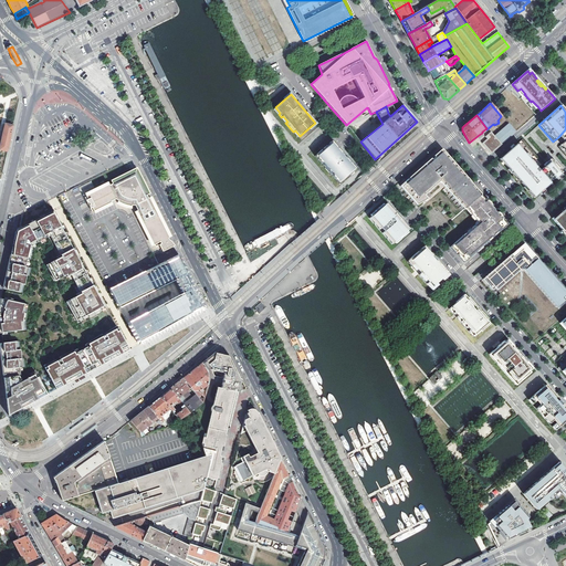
[(0,149),(7,152),(13,123),(6,122),(1,142),(0,146),(0,149)]
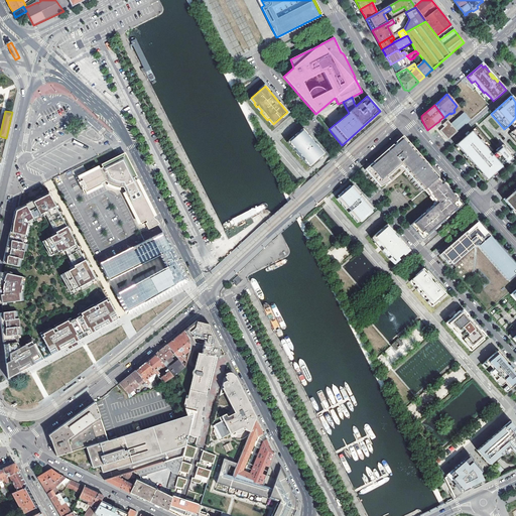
[(464,114),(450,125),(456,132),(470,120),(464,114)]
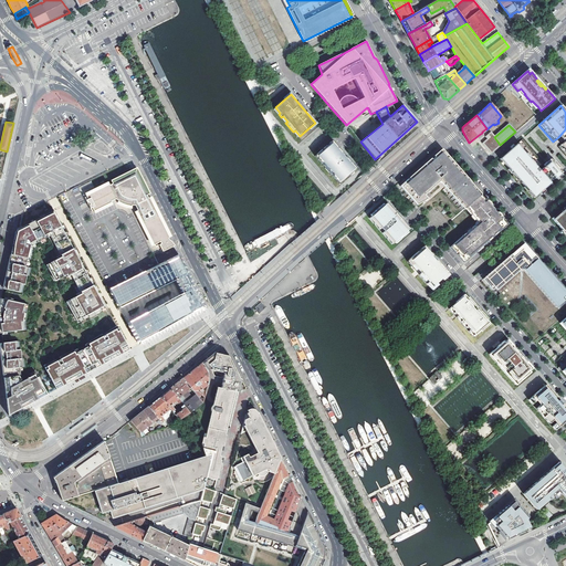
[(515,132),(500,145),(501,145),(515,133),(515,132)]
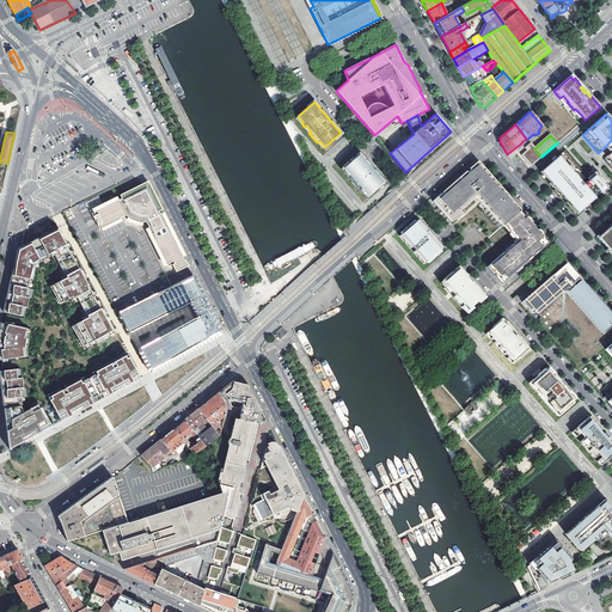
[(564,151),(539,172),(576,214),(594,199),(591,194),(597,189),(588,179),(583,183),(581,181),(586,176),(564,151)]
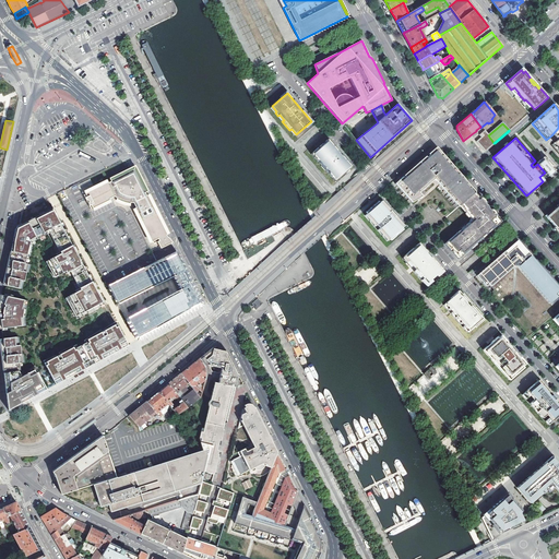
[(352,167),(328,140),(312,153),(314,156),(313,158),(321,166),(322,165),(325,169),(324,170),(332,179),(333,178),(336,181),(345,173),(348,170),(352,167)]
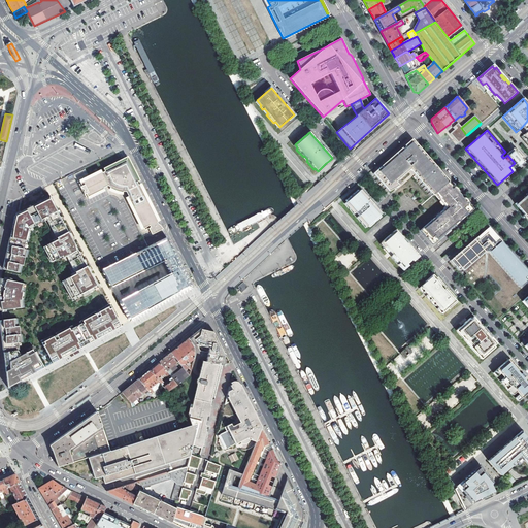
[(435,194),(449,183),(449,182),(434,165),(417,144),(413,140),(411,141),(404,147),(373,174),(390,192),(399,186),(396,183),(410,170),(433,196),(435,194)]
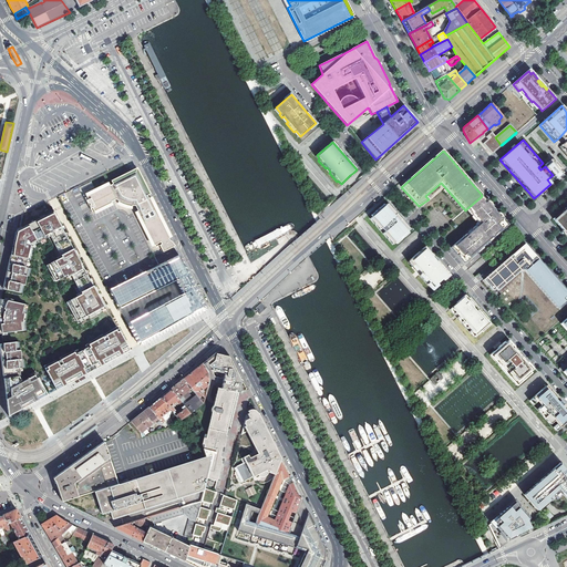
[(550,158),(544,165),(545,166),(553,175),(547,179),(550,184),(563,173),(550,158)]
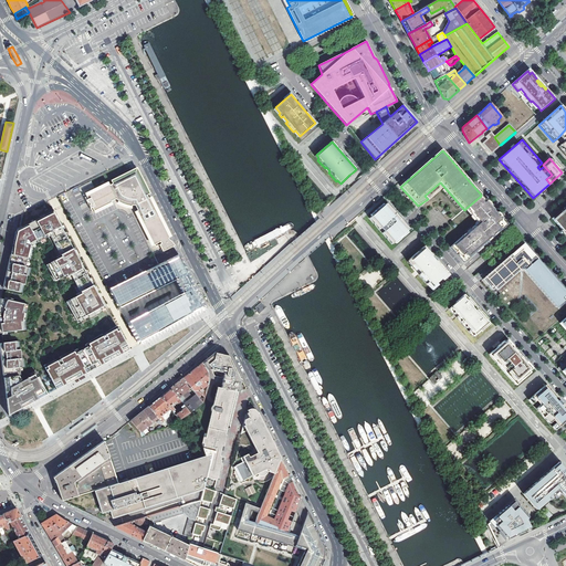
[(149,196),(142,179),(138,173),(136,169),(108,182),(109,185),(121,179),(129,174),(138,177),(148,197),(149,196)]
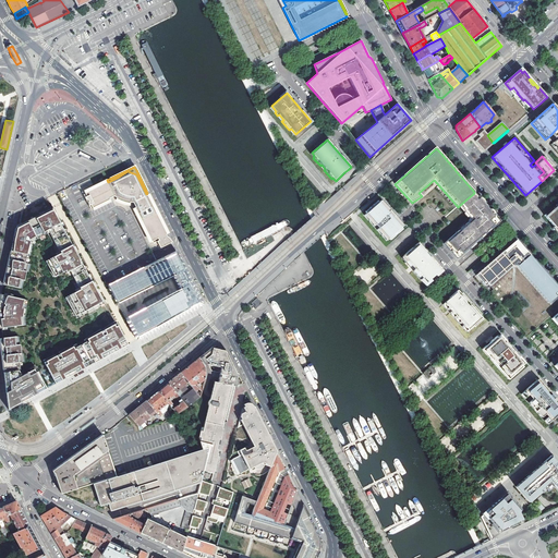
[(149,242),(152,241),(156,239),(157,242),(160,249),(172,242),(169,237),(168,237),(167,237),(166,234),(168,233),(165,228),(162,228),(159,220),(159,218),(147,193),(146,194),(136,174),(128,171),(119,177),(108,182),(107,180),(84,191),(85,193),(83,194),(84,196),(91,208),(93,208),(93,209),(110,201),(109,199),(113,196),(117,198),(116,201),(117,202),(118,203),(120,204),(122,205),(124,206),(126,208),(130,209),(131,207),(134,207),(136,211),(134,213),(149,242)]
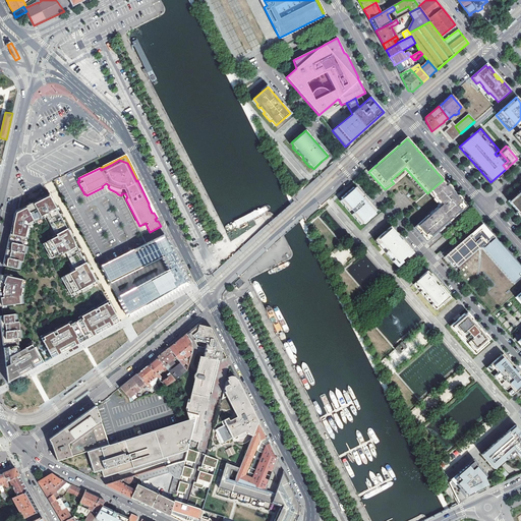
[(443,180),(429,191),(433,196),(432,197),(440,206),(437,208),(431,212),(431,213),(428,216),(428,215),(415,227),(426,240),(457,213),(458,215),(467,207),(462,200),(461,201),(443,180)]
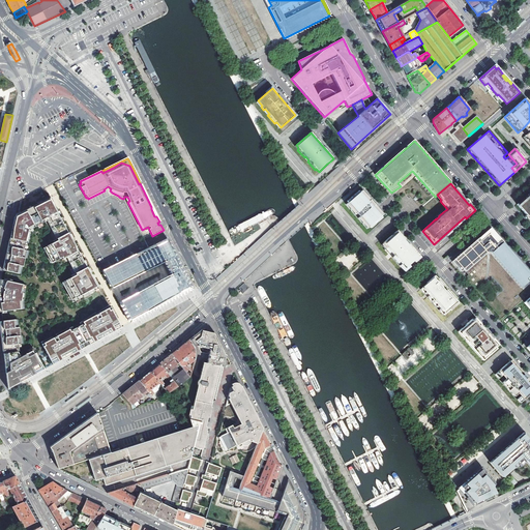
[(347,202),(345,204),(365,228),(369,227),(380,215),(382,214),(372,202),(360,189),(358,192),(347,202)]
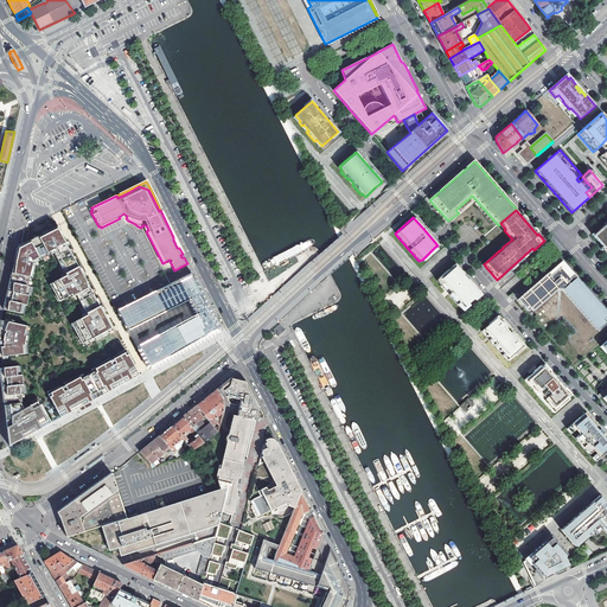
[(397,231),(410,219),(409,218),(396,230),(397,231)]
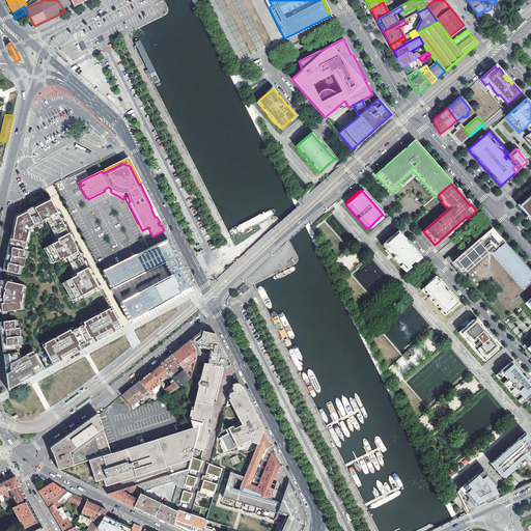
[(530,196),(520,206),(530,220),(530,196)]
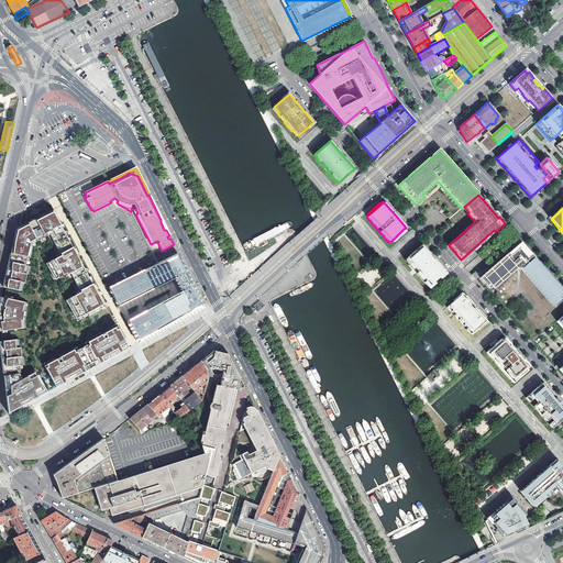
[(54,209),(50,212),(50,213),(54,211),(77,255),(78,254),(54,209)]
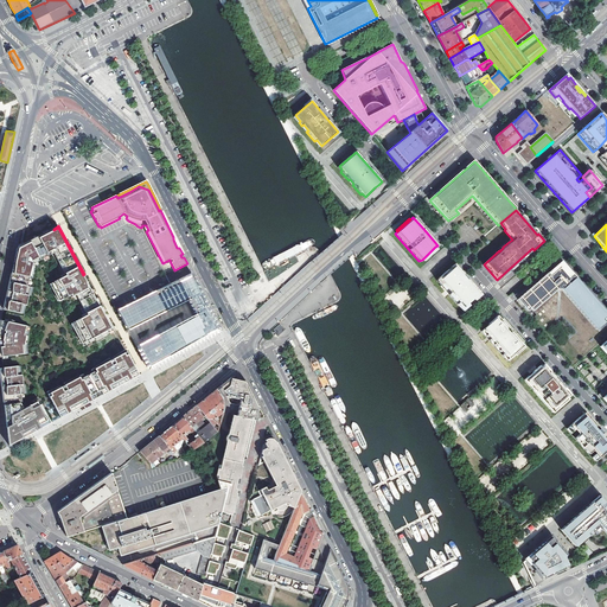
[(53,229),(18,247),(5,306),(8,306),(7,310),(23,313),(24,305),(26,305),(27,305),(30,295),(31,287),(29,286),(33,266),(34,264),(33,262),(56,250),(69,273),(66,275),(62,278),(63,279),(55,283),(63,301),(72,296),(74,298),(77,295),(81,294),(90,313),(88,314),(83,317),(83,319),(75,323),(85,343),(114,328),(109,320),(107,320),(103,313),(88,283),(83,275),(58,228),(53,230),(53,229)]
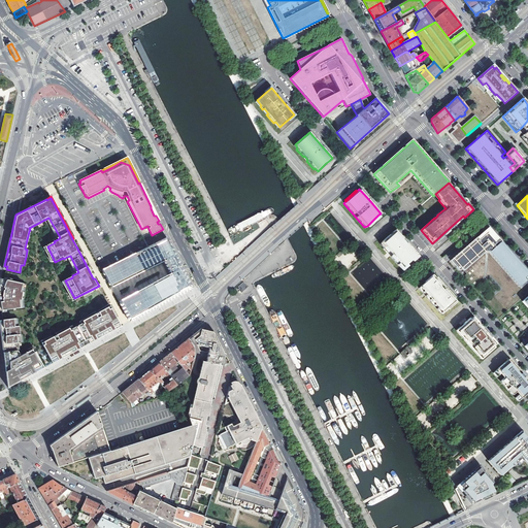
[(380,217),(378,215),(367,226),(368,227),(380,217)]
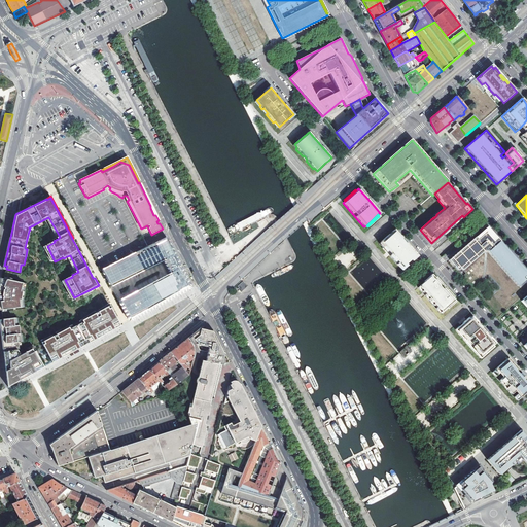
[(463,217),(462,215),(431,243),(420,230),(418,231),(431,245),(463,217)]
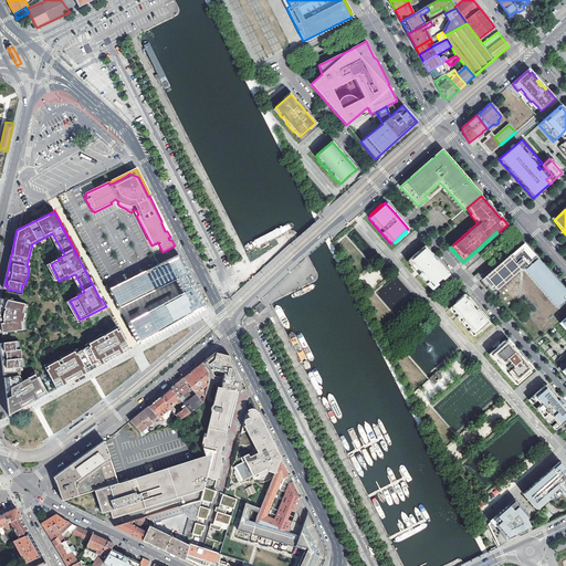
[(52,233),(31,244),(32,247),(51,237),(62,257),(64,254),(52,233)]
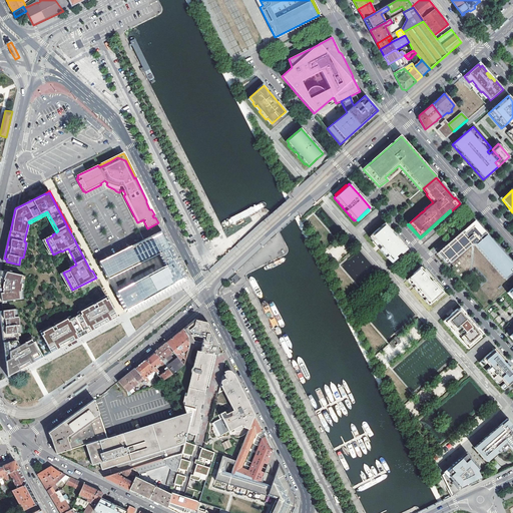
[(480,234),(483,232),(484,231),(474,220),(464,229),(466,232),(473,226),(475,228),(476,227),(478,229),(477,230),(480,234)]
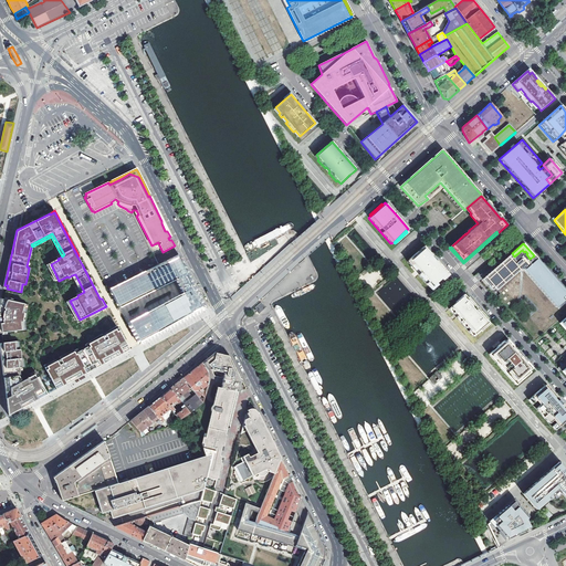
[(436,260),(425,247),(423,245),(406,261),(410,265),(412,264),(416,269),(420,272),(418,274),(425,281),(426,280),(432,286),(436,282),(438,284),(442,280),(441,278),(447,272),(436,260)]
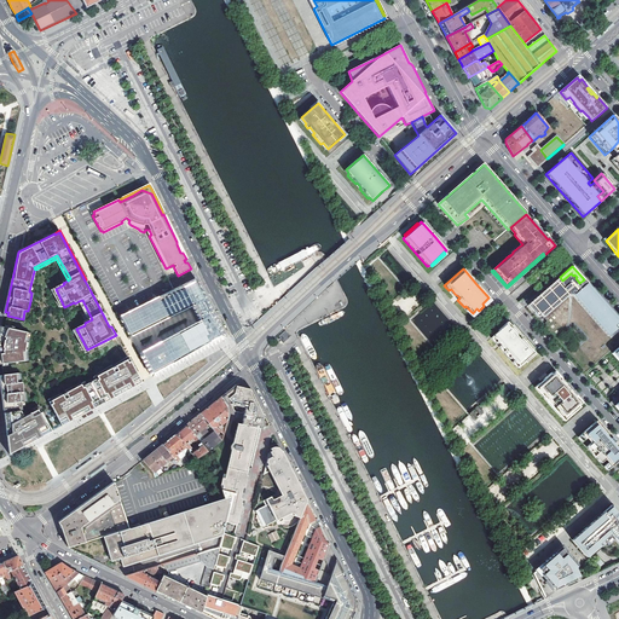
[(571,273),(562,281),(561,282),(559,278),(528,306),(538,318),(542,316),(544,318),(568,295),(573,296),(608,336),(618,325),(618,324),(618,323),(618,320),(618,318),(584,279),(583,281),(579,283),(576,278),(577,277),(574,275),(573,276),(571,273)]
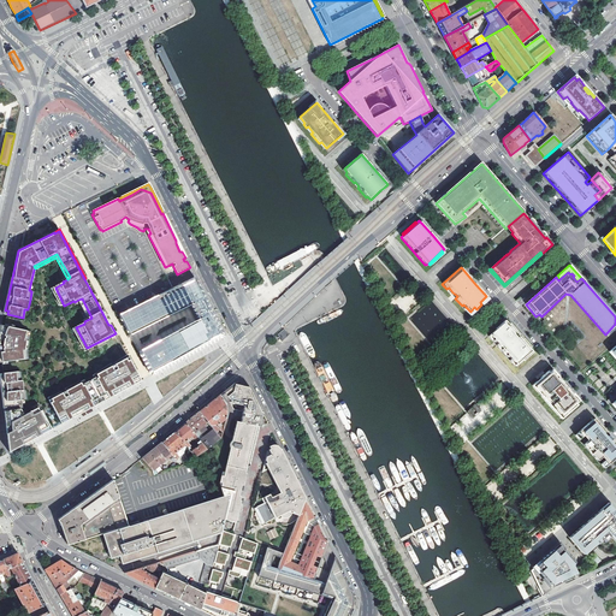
[(119,314),(118,314),(130,336),(190,303),(200,319),(138,351),(152,375),(157,373),(163,369),(178,361),(182,360),(189,356),(224,337),(225,336),(223,333),(217,321),(212,312),(195,277),(119,314)]
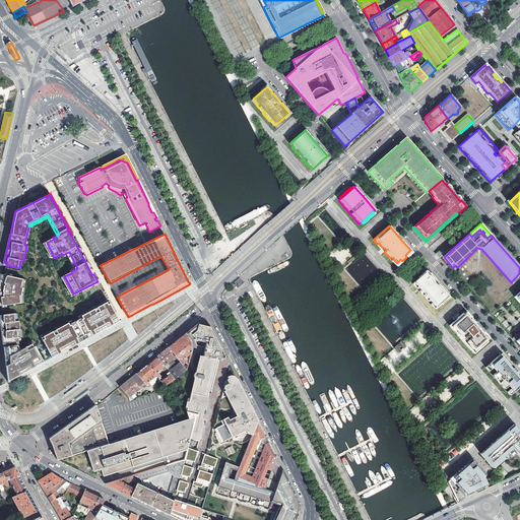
[(76,242),(75,243),(88,268),(89,267),(76,242)]
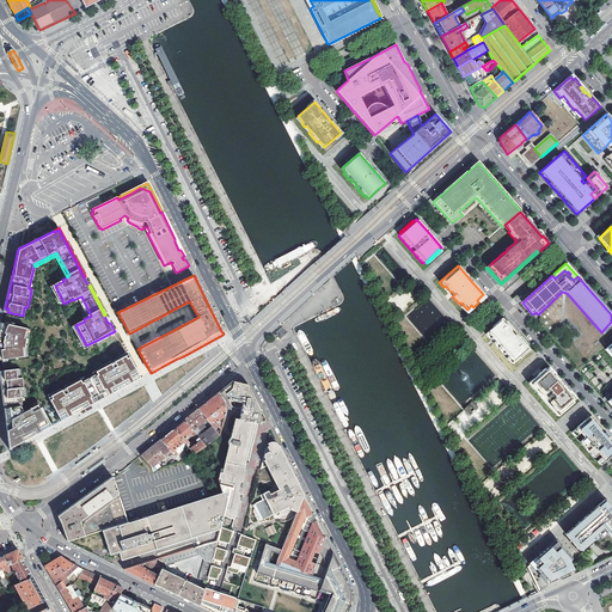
[(55,286),(51,287),(61,305),(63,304),(55,286)]
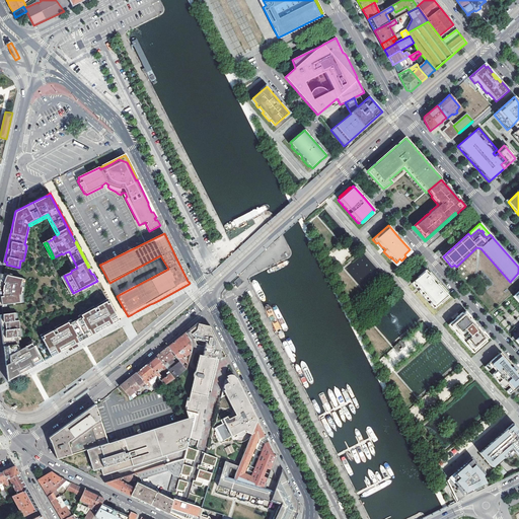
[(69,251),(66,252),(75,269),(77,268),(69,251)]
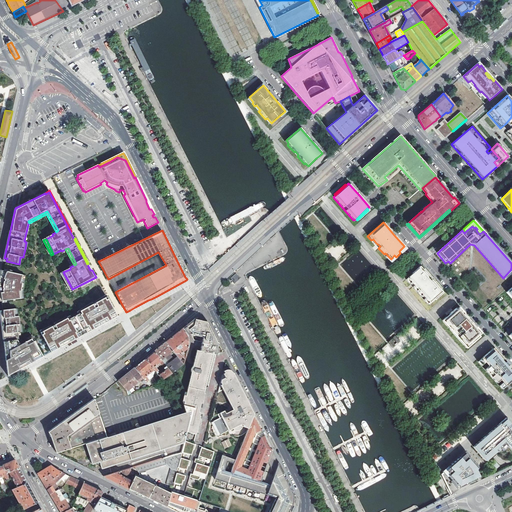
[(391,259),(385,253),(384,254),(390,262),(396,257),(394,255),(391,259)]
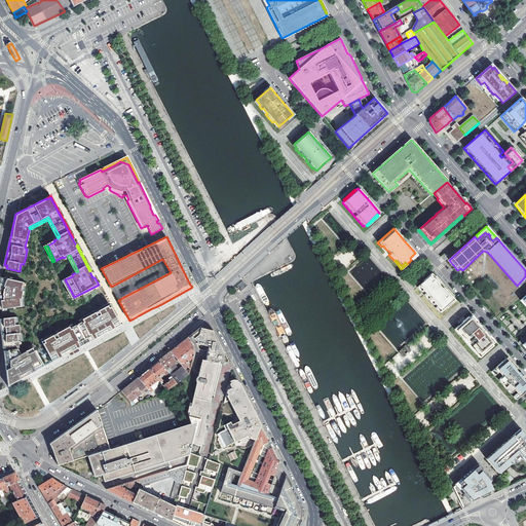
[(443,285),(437,277),(436,278),(433,275),(419,287),(424,292),(425,294),(426,295),(436,305),(438,307),(443,313),(455,301),(453,299),(454,298),(448,291),(447,292),(442,286),(443,285)]
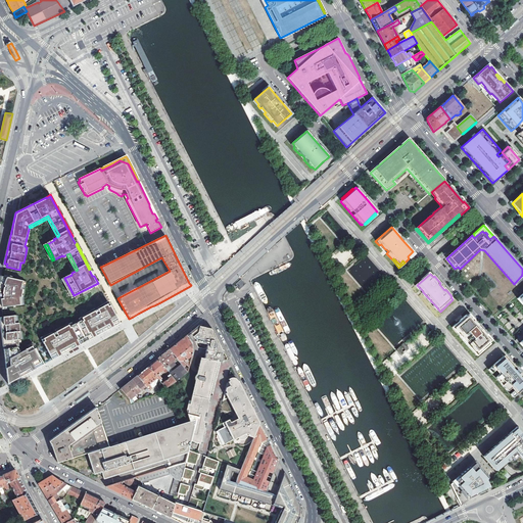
[(0,279),(0,280),(0,306),(22,304),(20,296),(25,281),(4,276),(3,280),(0,279)]
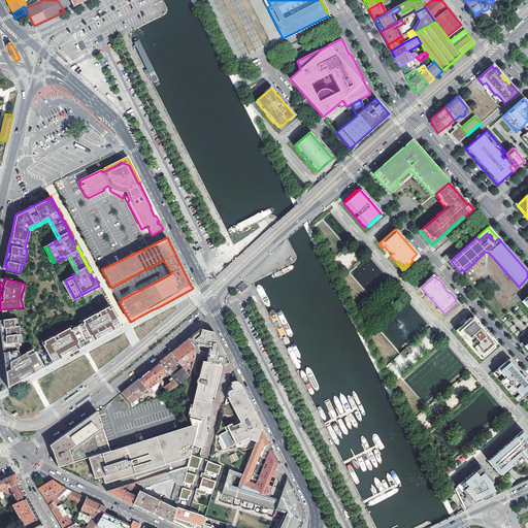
[(65,281),(63,283),(73,302),(100,288),(99,286),(74,298),(65,281)]
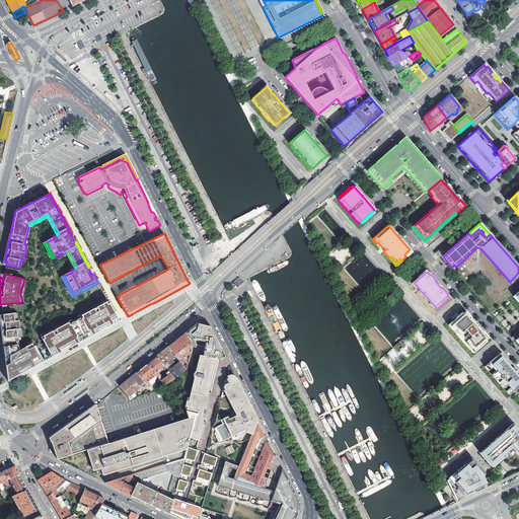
[(239,276),(234,281),(236,283),(234,285),(237,288),(244,282),(239,276)]
